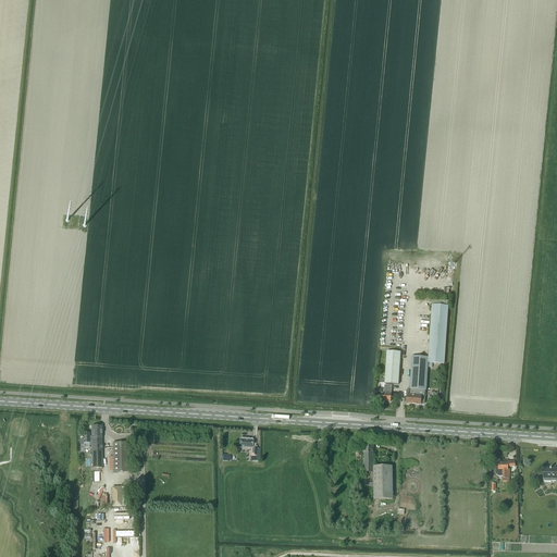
[(432,306),(429,355),(445,356),(448,307),(432,306)]
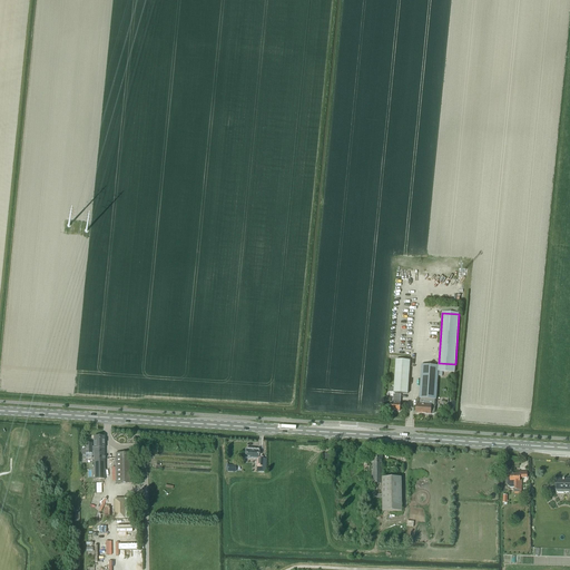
[(394,393),(408,394),(410,361),(396,360),(394,393)]
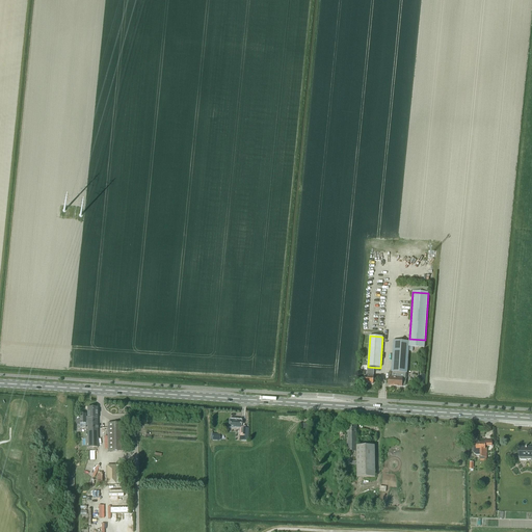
[(394,341),(391,372),(406,373),(408,351),(413,351),(413,347),(424,348),(425,340),(409,339),(409,342),(394,341)]
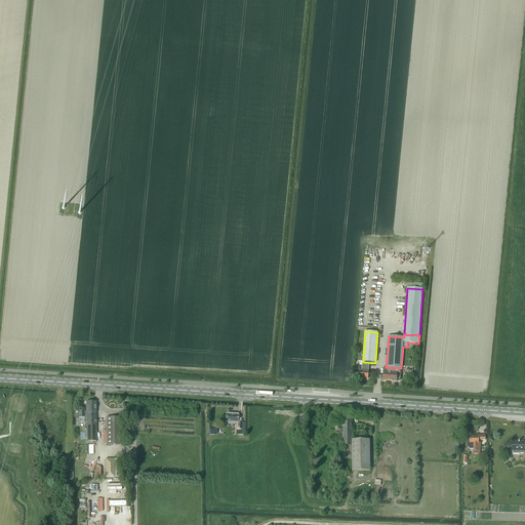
[(369,366),(369,364),(362,364),(362,371),(360,371),(360,378),(368,378),(369,372),(368,372),(369,366)]
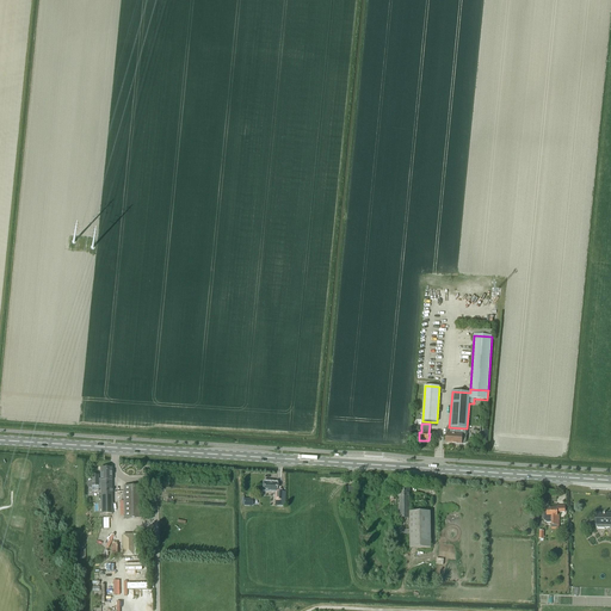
[(449,427),(446,427),(445,443),(458,444),(458,445),(460,445),(461,444),(463,444),(464,444),(466,443),(467,443),(467,442),(467,429),(449,427)]
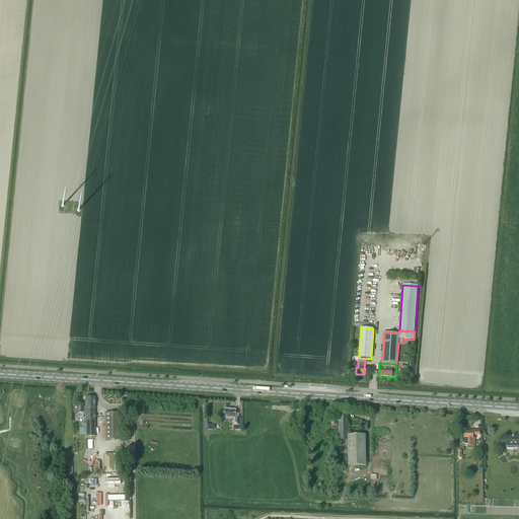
[(83,418),(83,412),(85,412),(86,437),(95,437),(95,398),(85,398),(85,408),(83,408),(83,404),(78,404),(78,410),(74,410),(74,414),(77,414),(77,415),(78,415),(78,418),(83,418)]
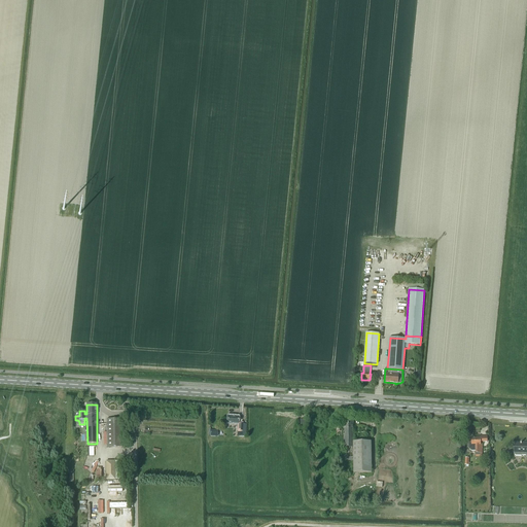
[(236,424),(236,427),(238,427),(238,430),(243,431),(243,424),(238,424),(239,417),(227,417),(227,423),(236,424)]
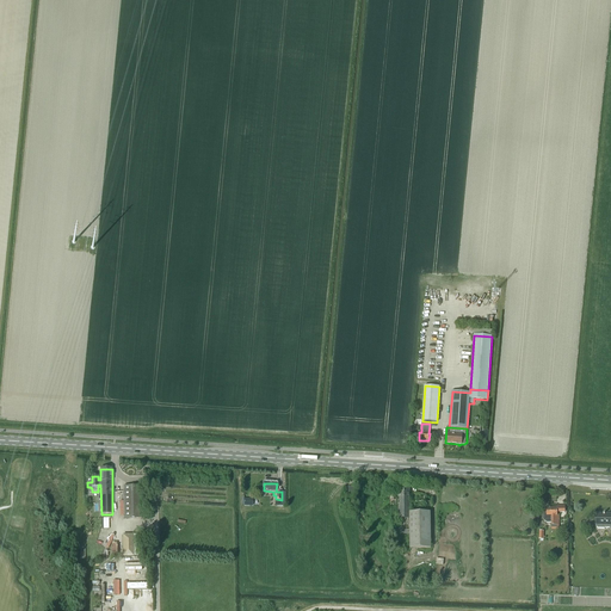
[(123,487),(124,519),(142,519),(141,487),(123,487)]
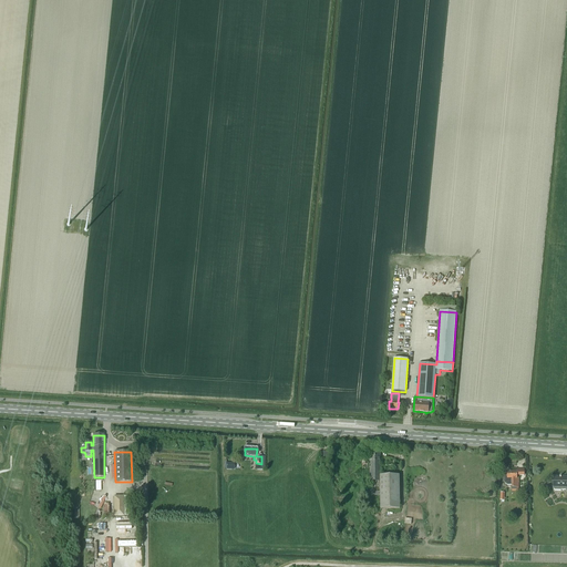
[(362,460),(363,484),(370,485),(370,495),(380,496),(381,509),(400,509),(399,475),(399,461),(387,461),(385,461),(385,475),(381,475),(380,453),(370,453),(370,460),(362,460)]
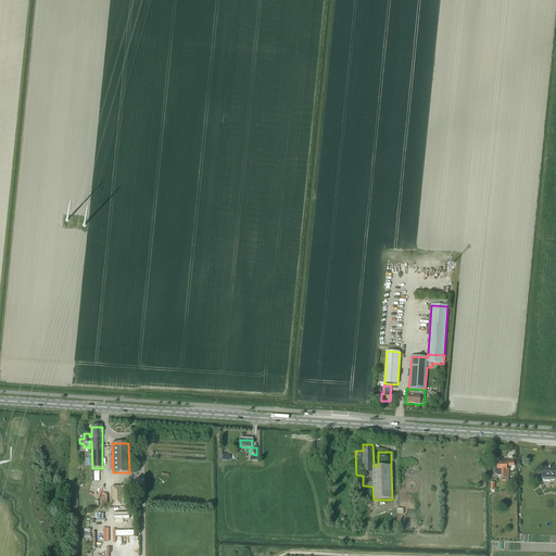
[(502,478),(508,478),(508,469),(507,470),(507,467),(514,467),(514,460),(507,460),(506,463),(494,463),(494,471),(494,472),(494,474),(495,475),(496,476),(497,476),(498,477),(501,477),(502,476),(502,478)]
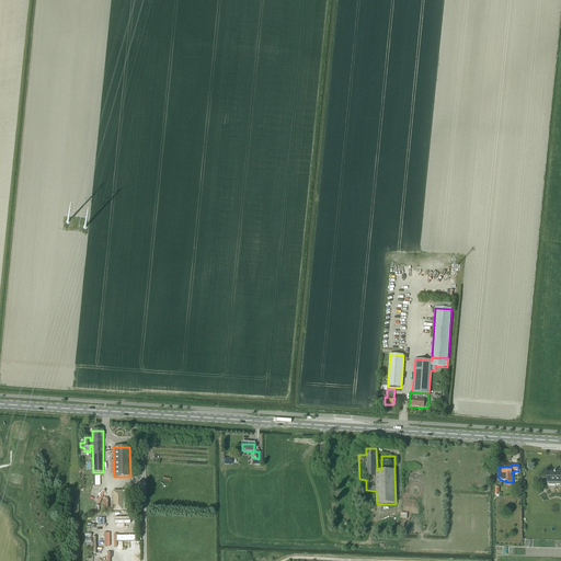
[(547,484),(554,485),(554,484),(559,484),(559,483),(560,483),(560,472),(554,472),(554,471),(553,471),(547,471),(547,482),(547,484)]
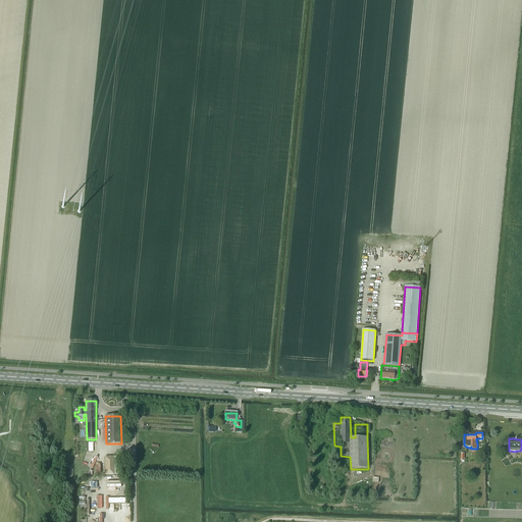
[(105,458),(106,476),(114,475),(114,457),(105,458)]
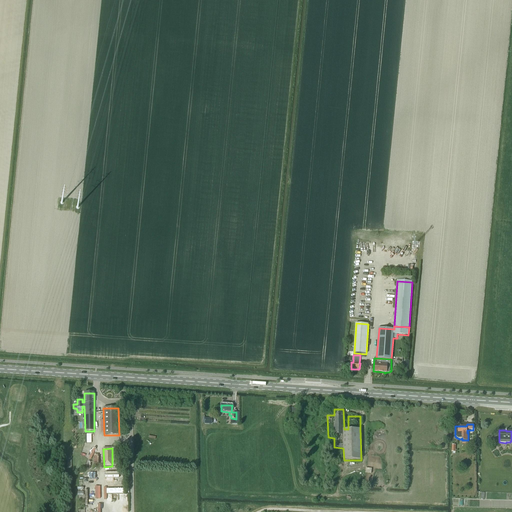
All buildings are outlined.
